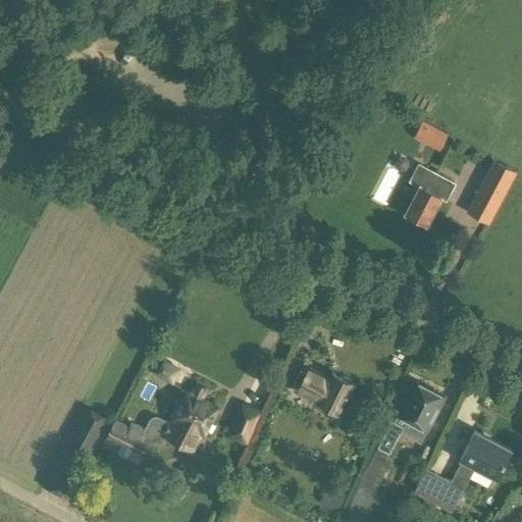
[(376,93),(370,89),(366,95),(372,99),(376,93)]
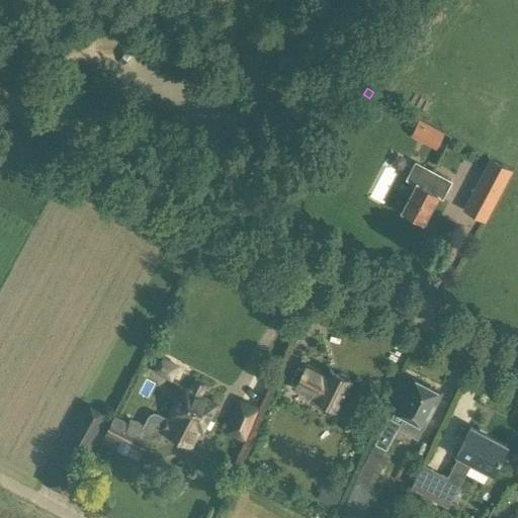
[(437,148),(445,134),(420,119),(412,135),(437,148)]
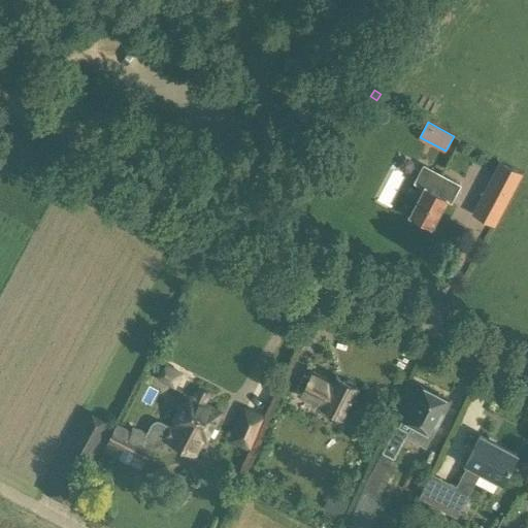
[(519,175),(499,165),(473,213),(493,224),(519,175)]
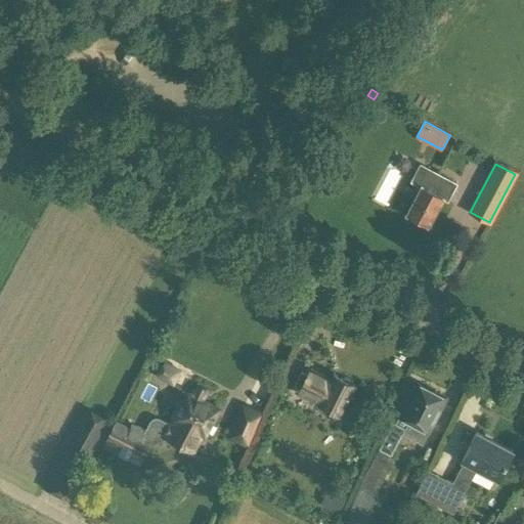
[(406,215),(428,226),(442,200),(448,203),(457,185),(420,166),(410,183),(420,188),(406,215)]
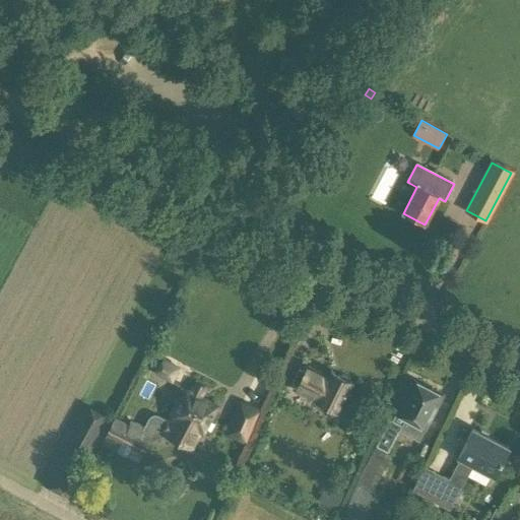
[(296,390),(333,409),(330,413),(341,419),(348,417),(358,399),(346,394),(352,383),(349,382),(349,379),(342,375),(339,376),(330,372),(327,376),(307,366),(305,372),(299,369),(291,381),(298,384),(296,390)]
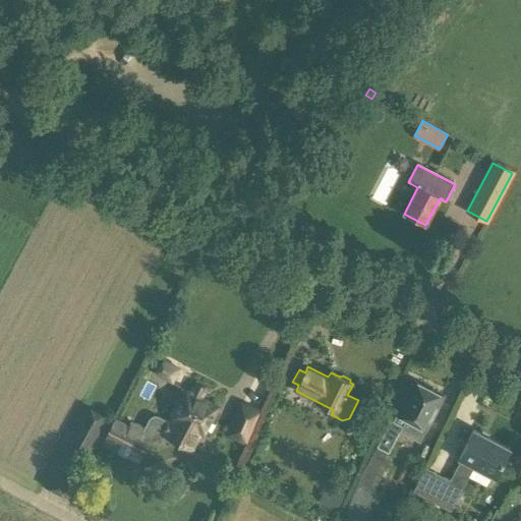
[(413,381),(397,413),(393,420),(391,419),(375,447),(388,453),(402,425),(403,425),(401,430),(418,440),(425,427),(443,396),(413,381)]
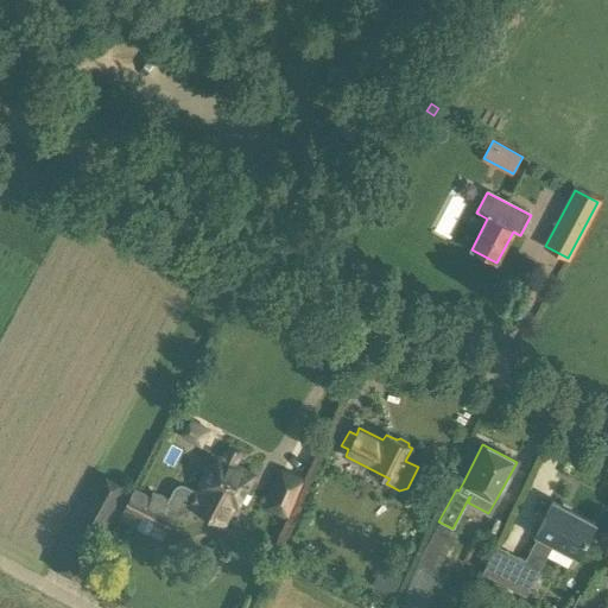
[(133,493),(122,513),(139,521),(137,526),(147,532),(150,527),(163,533),(175,512),(192,505),(195,506),(195,508),(222,523),(233,504),(235,506),(252,474),(217,456),(210,470),(204,472),(201,480),(202,486),(201,488),(204,489),(201,496),(184,488),(173,491),(168,504),(153,495),(150,501),(133,493)]
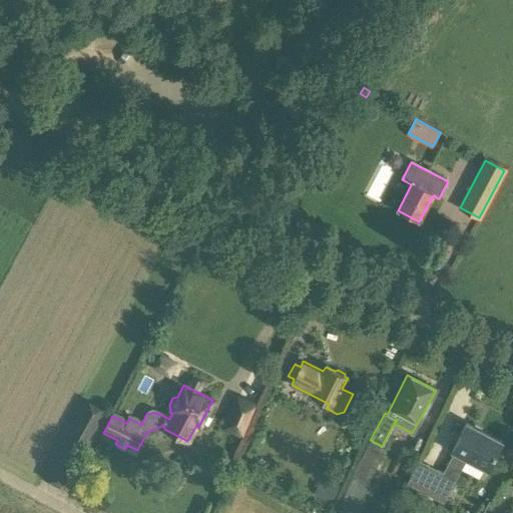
[(41,477),(68,491),(109,413),(82,399),(41,477)]
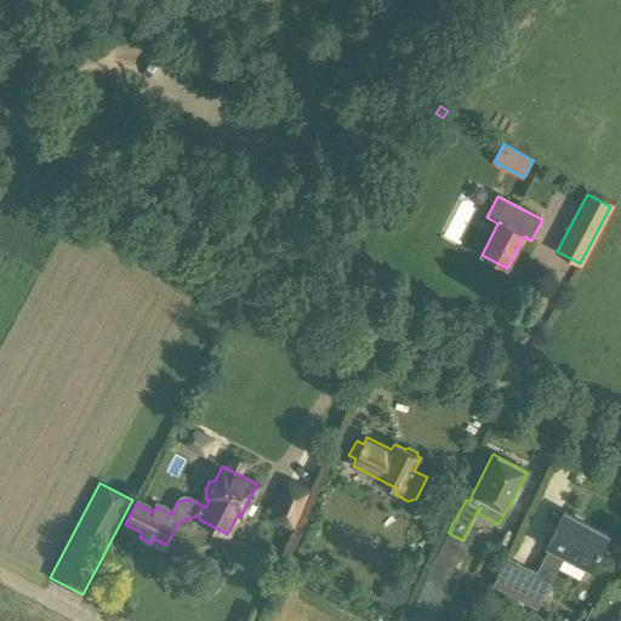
[(297,517),(274,508),(271,517),(294,525),(297,517)]
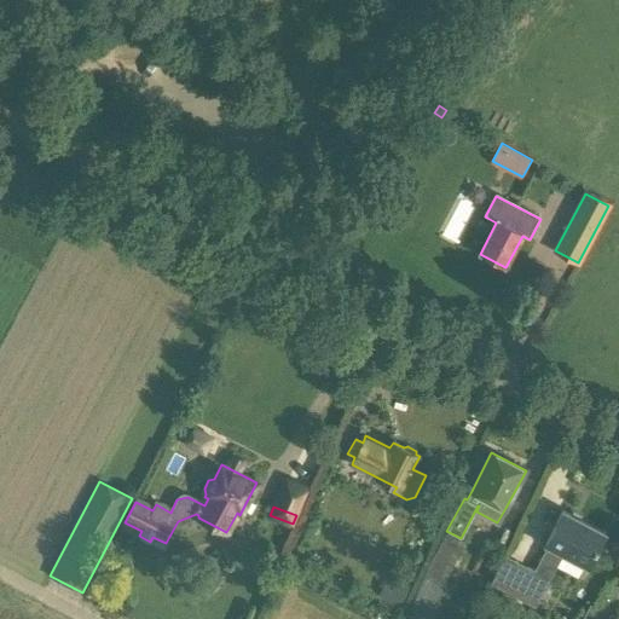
[(548,544),(534,571),(504,555),(491,584),(534,607),(563,553),(588,566),(606,533),(562,510),(545,543),(548,544)]
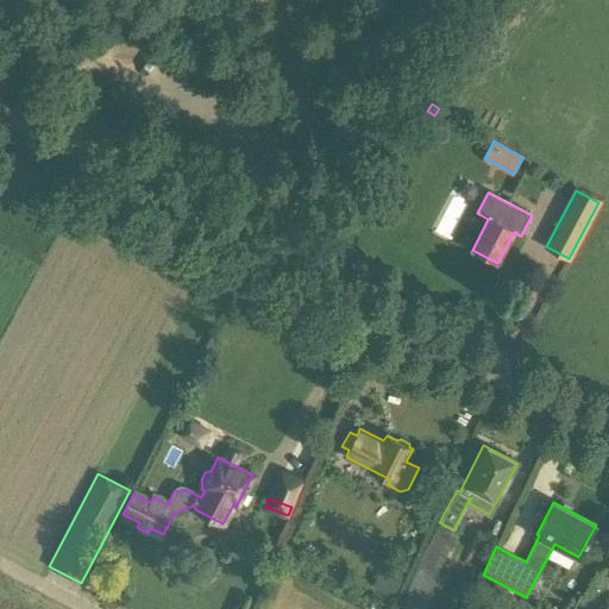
[(434,534),(426,551),(444,560),(452,542),(434,534)]
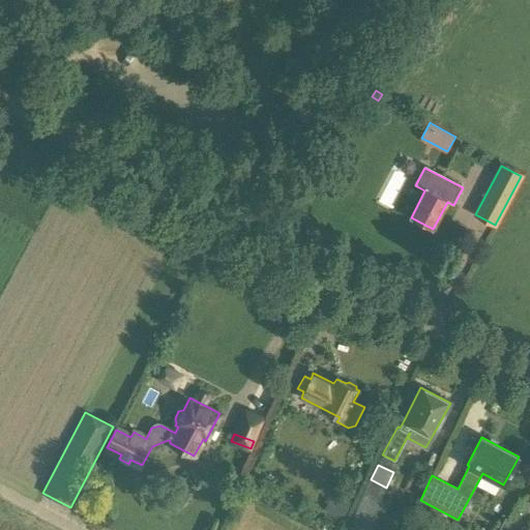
[(246,472),(241,483),(249,487),(255,476),(246,472)]
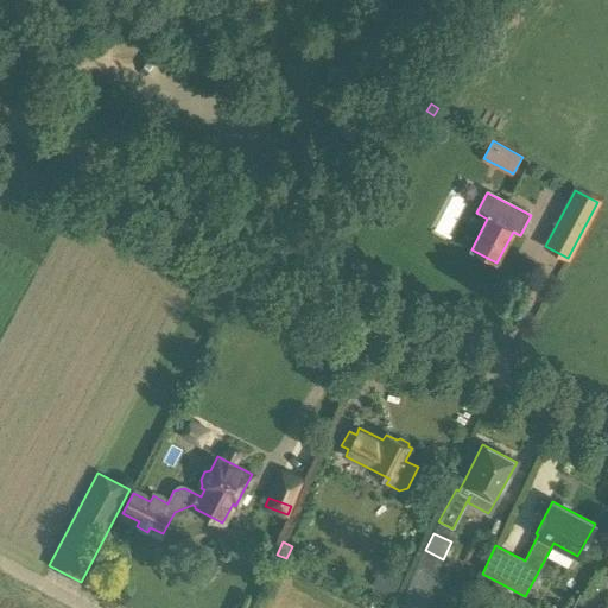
[(385,562),(374,582),(394,593),(405,572),(385,562)]
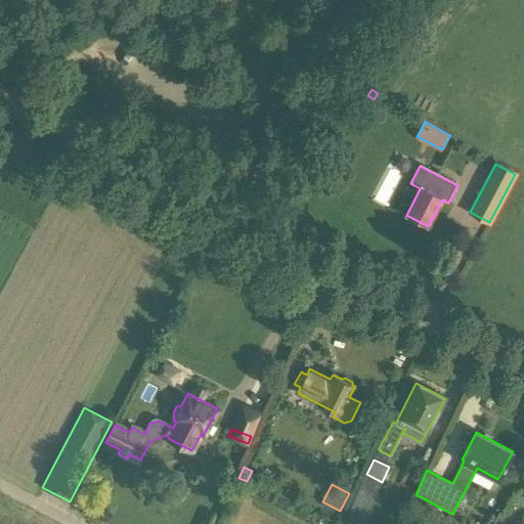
[(514,518),(523,522),(523,498),(514,518)]
